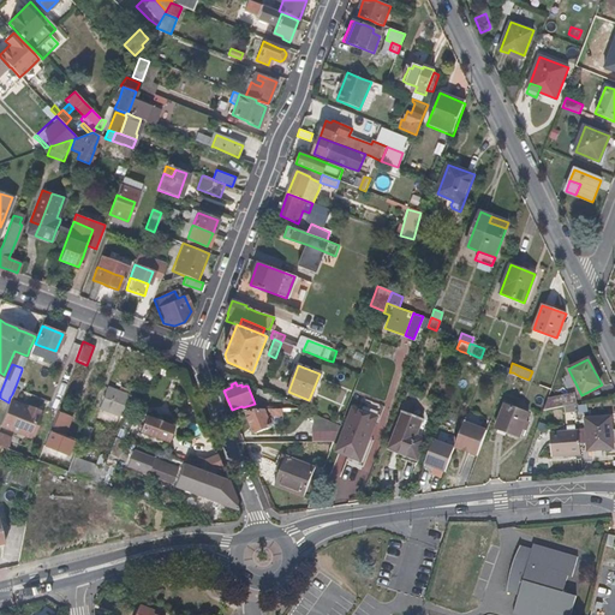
[(121,415),(129,395),(117,390),(107,387),(99,407),(121,415)]
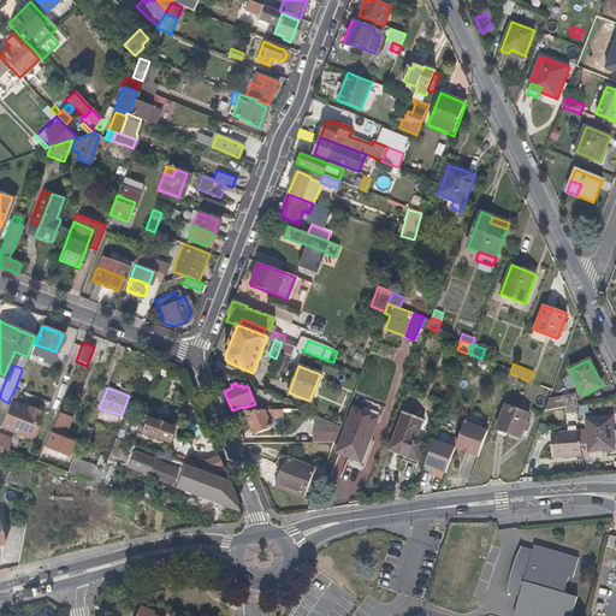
[(272,396),(264,392),(255,389),(256,396),(270,401),(272,396)]
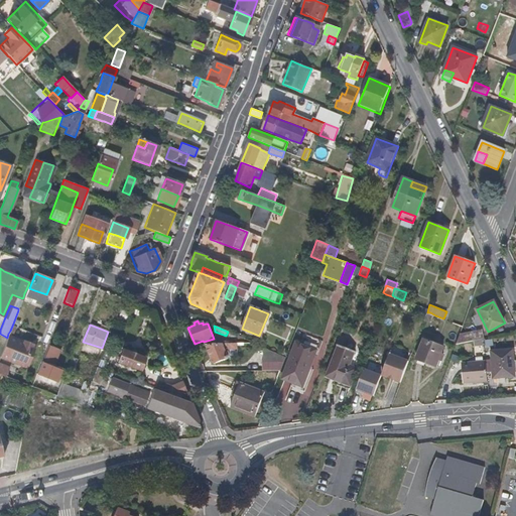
[(484,338),(483,334),(482,332),(459,336),(456,343),(473,340),(484,338)]
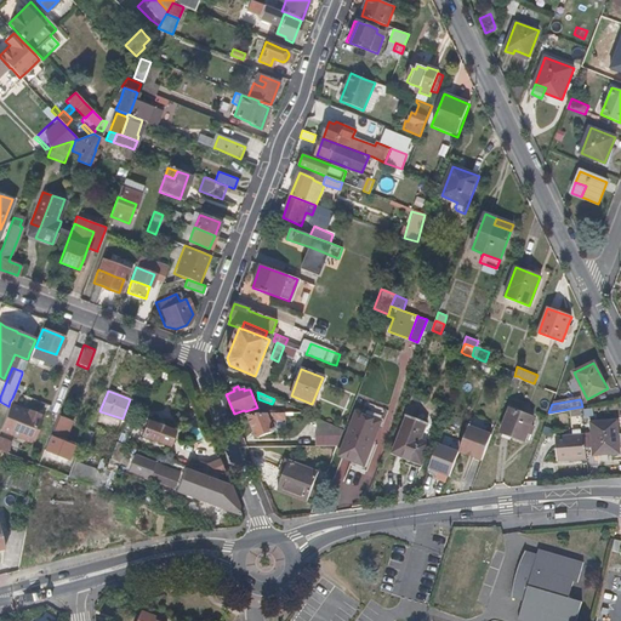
[(33,426),(39,411),(28,406),(27,409),(10,402),(9,406),(4,417),(1,426),(16,432),(29,437),(33,426)]
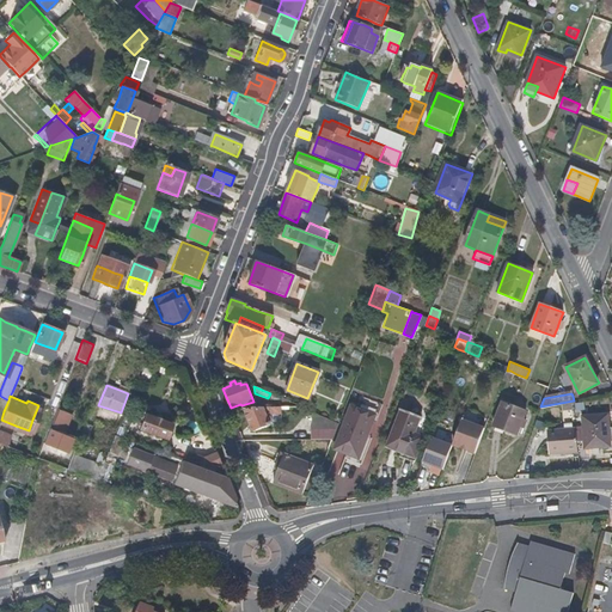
[(522,418),(525,411),(502,403),(493,426),(495,427),(502,429),(516,434),(520,426),(522,418)]
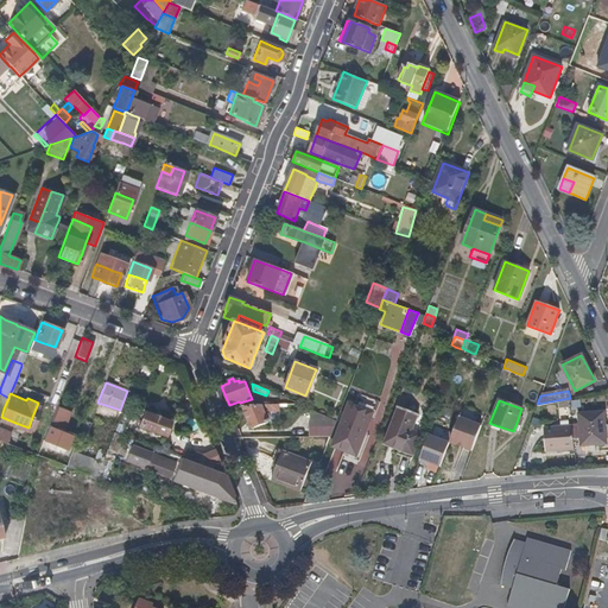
[(365,432),(373,412),(349,403),(341,424),(333,447),(344,450),(347,447),(358,450),(365,432)]
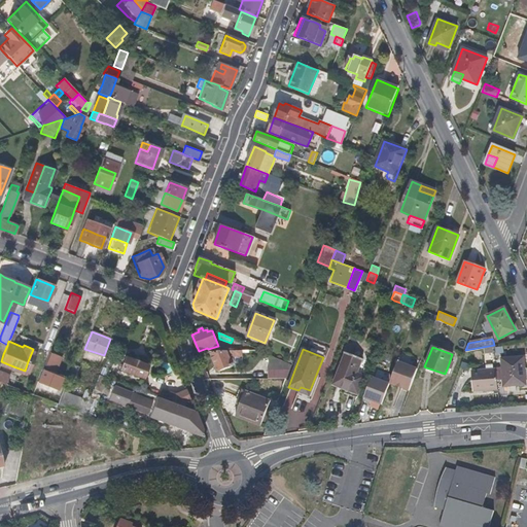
[(230,361),(227,357),(225,352),(217,352),(211,354),(214,362),(217,371),(231,365),(230,361)]
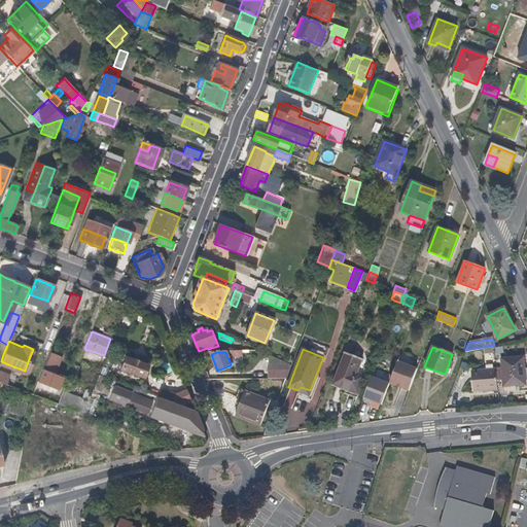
[(365,374),(371,362),(346,353),(340,369),(334,385),(336,385),(337,386),(344,388),(358,393),(360,388),(365,374)]
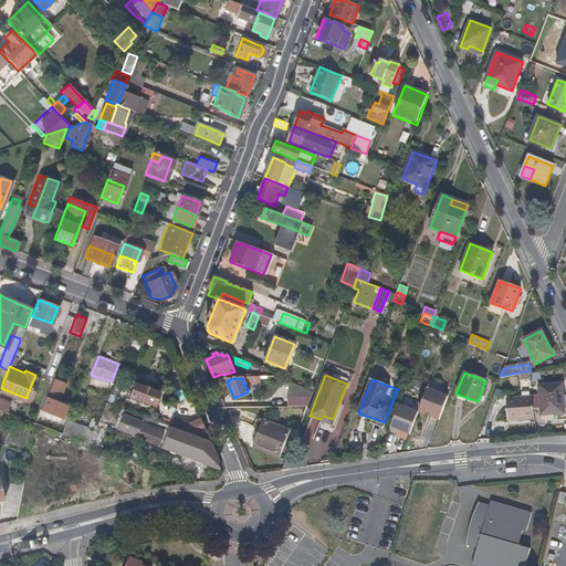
[(153,405),(157,391),(134,383),(128,396),(137,399),(153,405)]
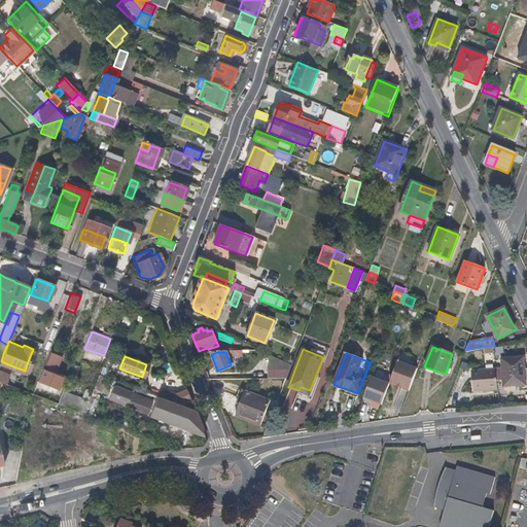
[(524,372),(523,360),(523,357),(512,357),(501,358),(503,385),(510,385),(510,381),(514,381),(514,383),(518,383),(525,382),(524,375),(524,372)]
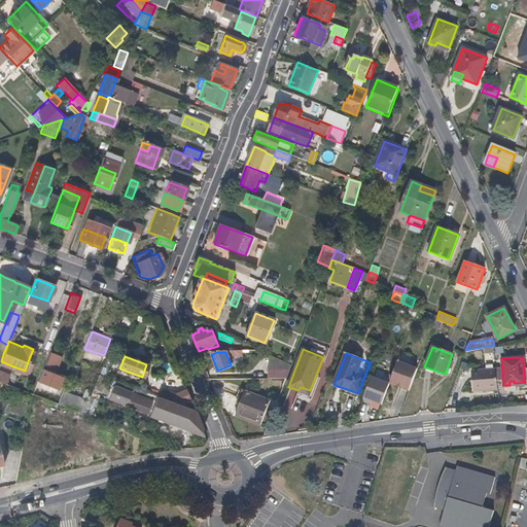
[(411,386),(415,374),(417,369),(405,363),(397,361),(392,376),(389,383),(399,386),(409,390),(411,386)]
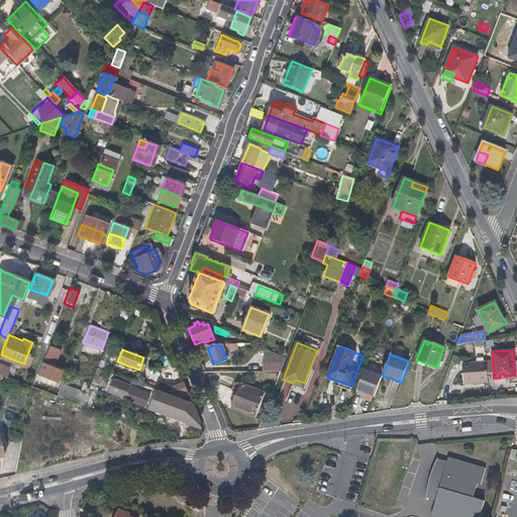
[(488,380),(486,360),(462,362),(463,383),(488,381),(488,380)]
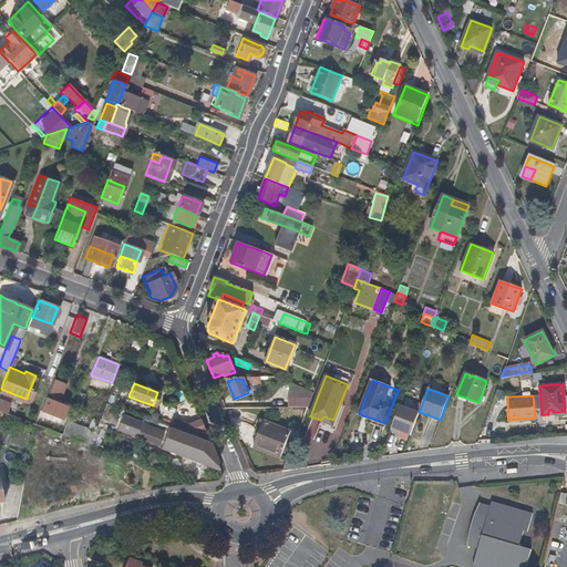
[(62,418),(66,406),(44,398),(43,399),(40,410),(48,413),(51,414),(62,418)]
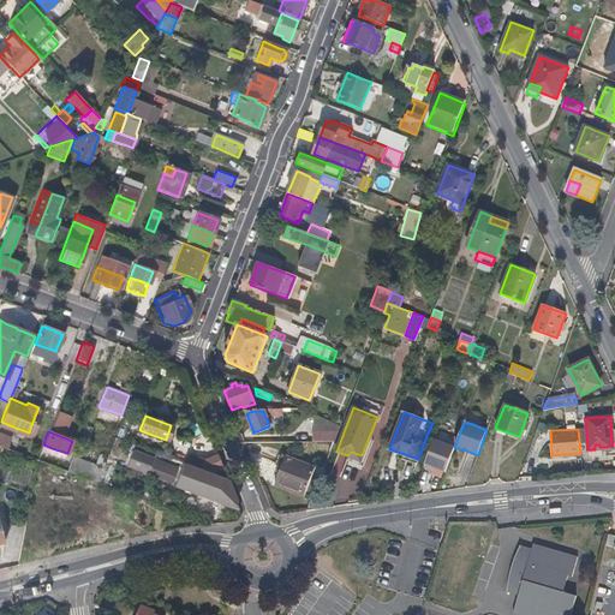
[(329,441),(329,431),(312,431),(312,441),(320,441),(329,441)]
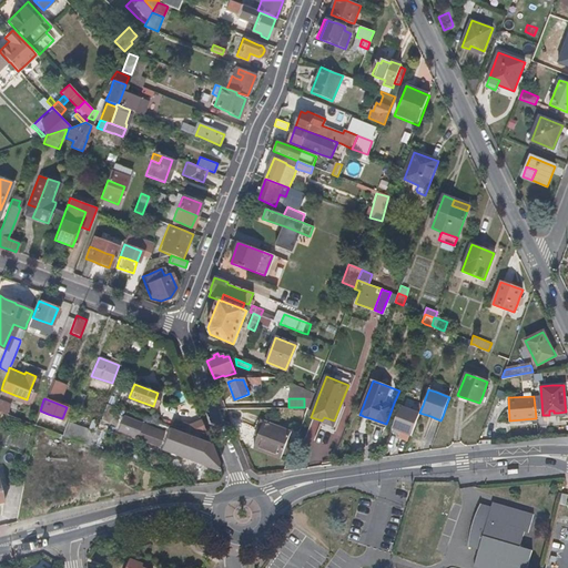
[(109,422),(112,413),(114,406),(111,405),(107,403),(100,418),(109,422)]
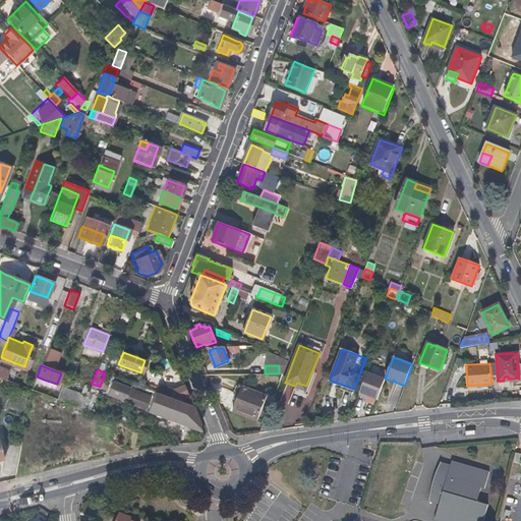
[(383,386),(385,379),(374,374),(367,372),(360,391),(358,397),(365,400),(367,394),(378,397),(383,386)]
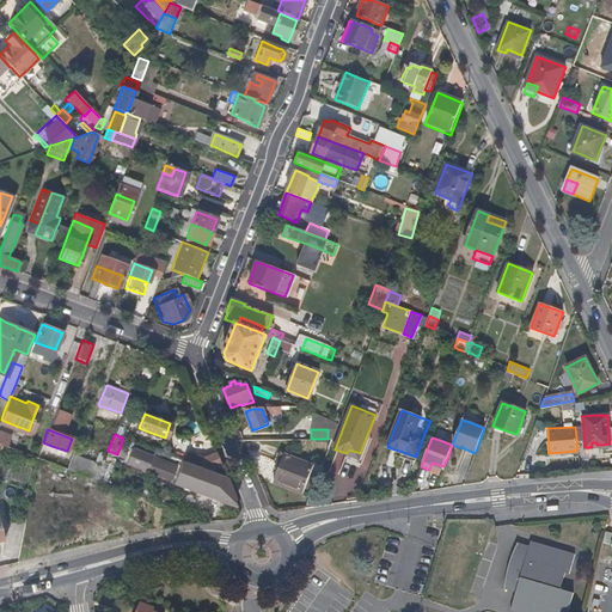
[(215,452),(210,440),(201,444),(196,445),(196,446),(193,453),(203,457),(215,452)]
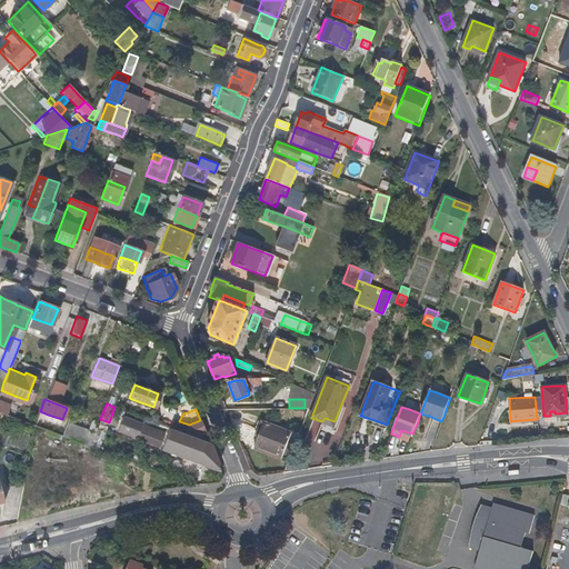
[(179,421),(182,415),(171,411),(167,421),(162,419),(165,416),(158,413),(155,422),(165,426),(170,428),(177,430),(179,421)]
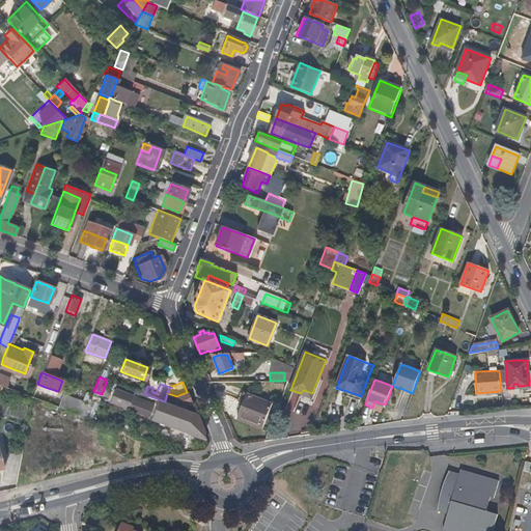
[(131,404),(134,396),(126,392),(115,389),(111,401),(119,404),(127,408),(129,409),(131,404)]
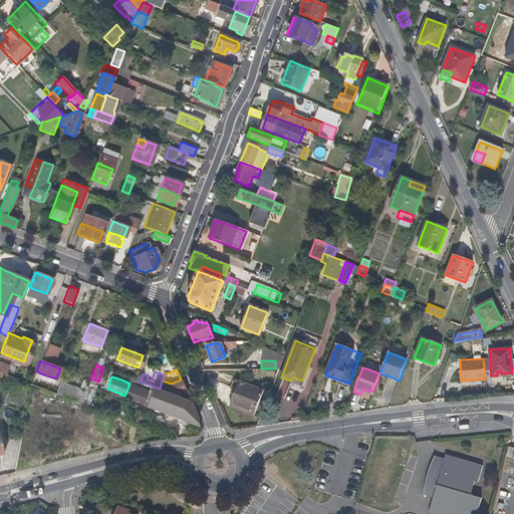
[(349,383),(335,378),(328,376),(327,378),(348,387),(349,383)]
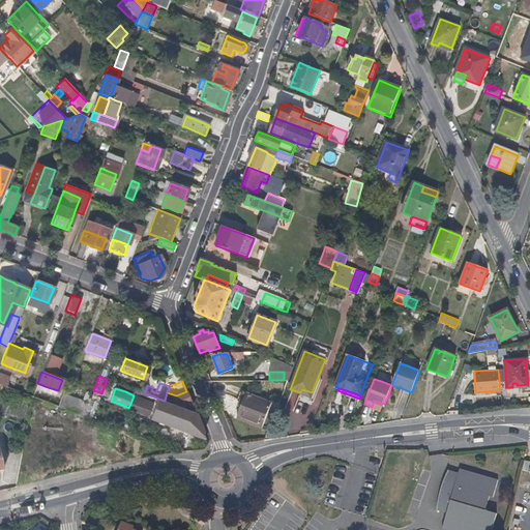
[(189,401),(189,399),(186,391),(176,395),(167,392),(165,401),(179,406),(184,408),(186,405),(188,402),(189,401)]
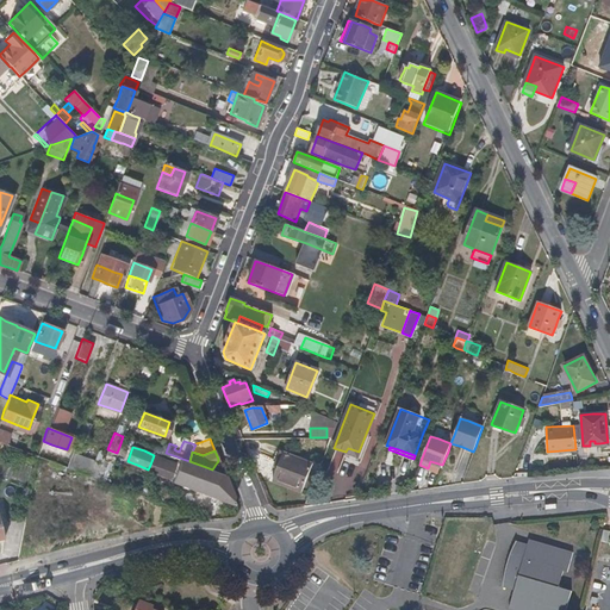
[(99,471),(103,462),(81,454),(73,452),(67,467),(72,470),(83,474),(97,479),(99,471)]
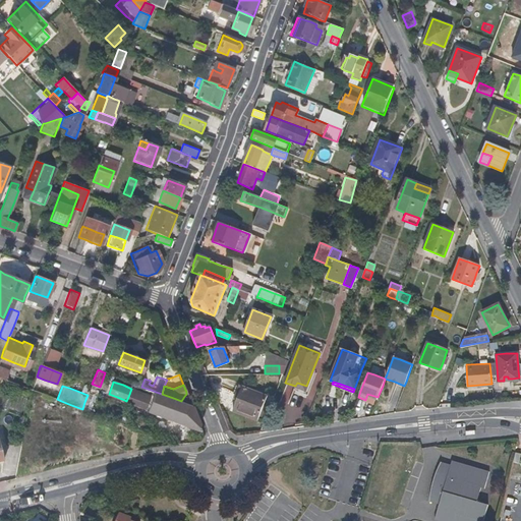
[(266,396),(255,392),(241,386),(238,393),(234,402),(232,407),(242,411),(257,417),(262,407),(266,396)]
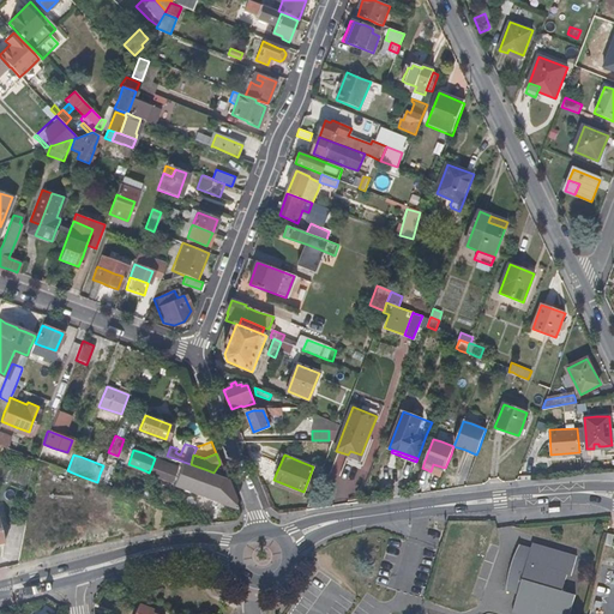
[(108,476),(113,465),(104,462),(103,465),(100,474),(108,476)]
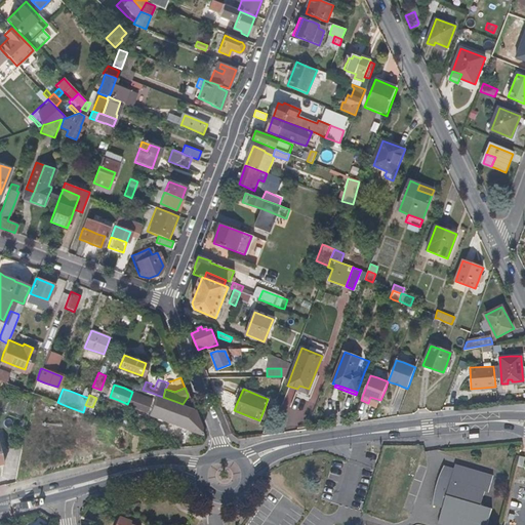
[(200,428),(193,409),(193,408),(183,404),(177,402),(163,397),(157,395),(154,401),(158,402),(157,406),(154,414),(150,413),(149,415),(154,417),(163,420),(176,426),(196,433),(198,434),(201,435),(203,435),(200,428)]
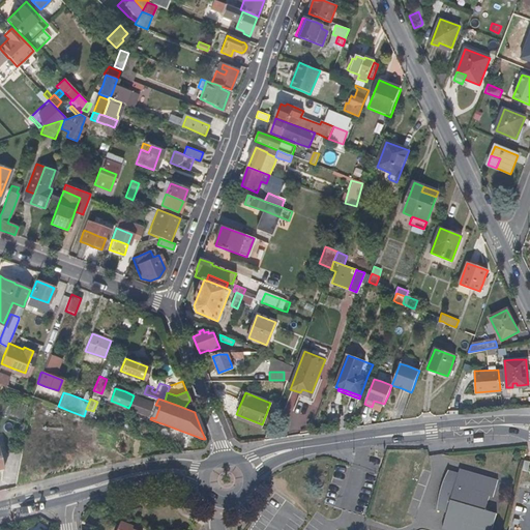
[(262,424),(246,418),(236,414),(235,417),(243,421),(261,428),(262,424)]
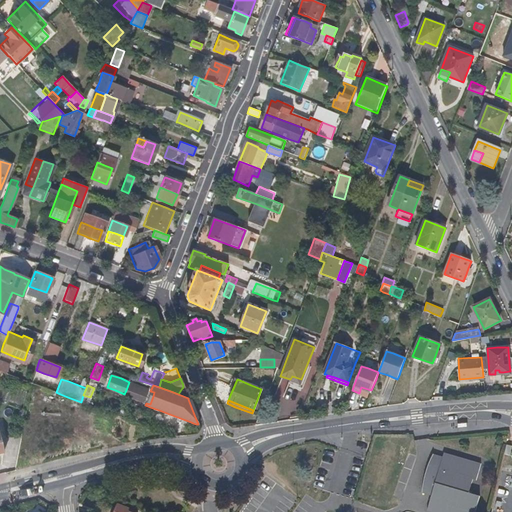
[(509,457),(511,447),(505,446),(503,455),(509,457)]
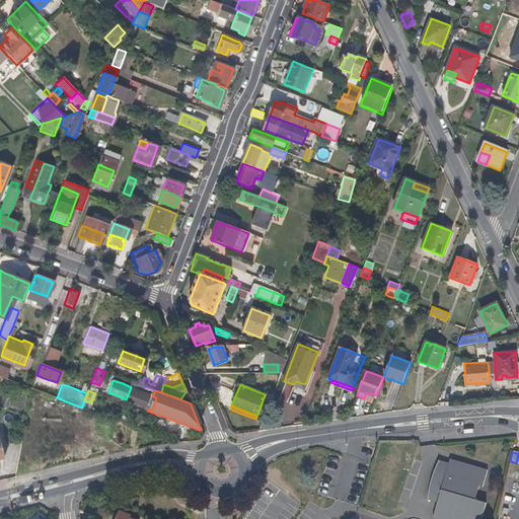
[(474,501),(478,488),(482,489),(487,471),(449,460),(448,464),(447,467),(436,464),(434,471),(430,480),(428,491),(427,498),(437,500),(436,503),(431,518),(480,518),(486,504),(474,501)]
